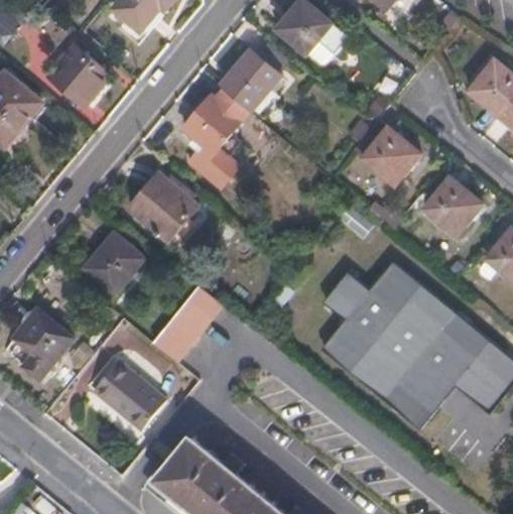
[(2,0),(0,2),(0,22),(12,32),(25,16),(5,0),(2,0)]
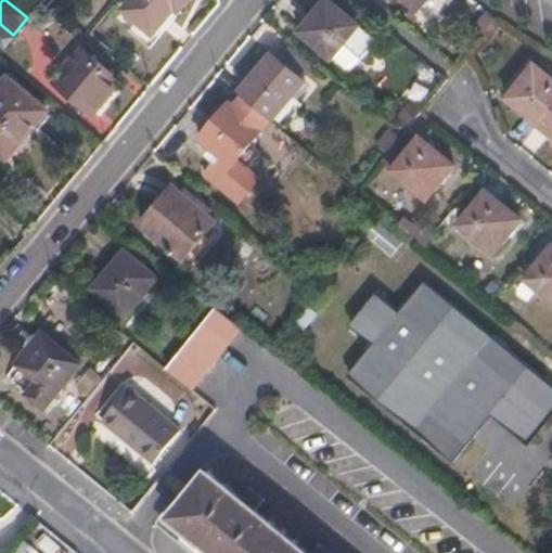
[(128,0),(120,10),(150,35),(171,9),(175,12),(184,0),(128,0)]
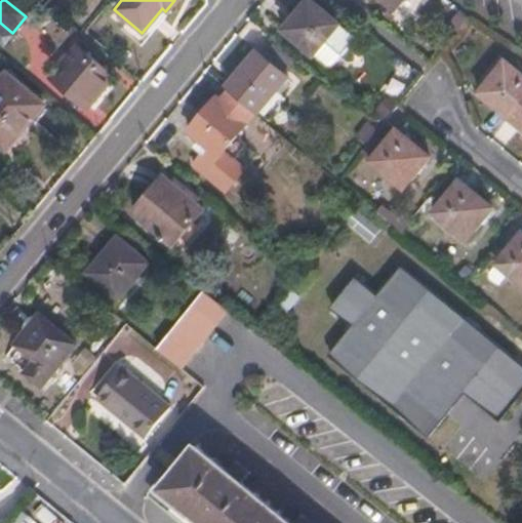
[(280,30),(311,55),(322,41),(338,54),(353,36),(309,0),(305,0),(280,30)]
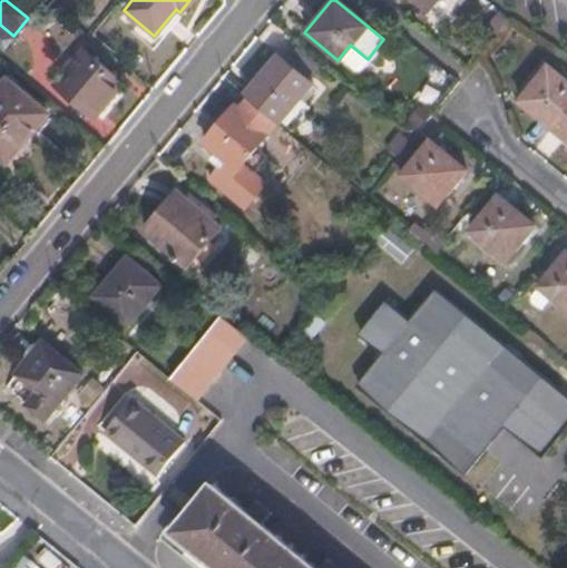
[(412,0),(426,11),(434,0),(412,0)]
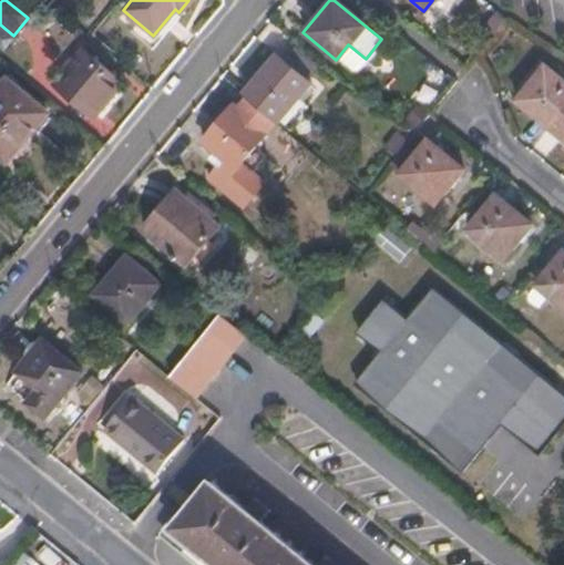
[(291,44),(279,59),(301,78),(314,62),(291,44)]
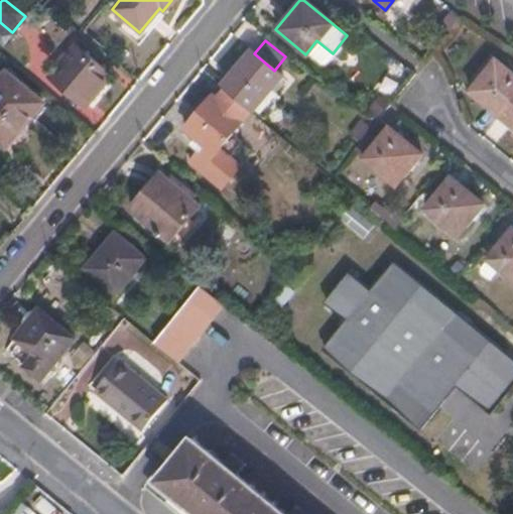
[(316,40),(305,54),(321,68),(333,53),(316,40)]
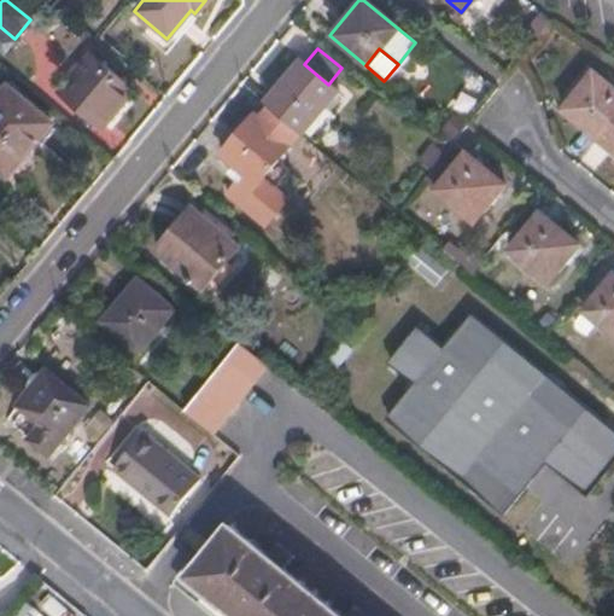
[(100,128),(132,89),(88,54),(57,92),(100,128)]
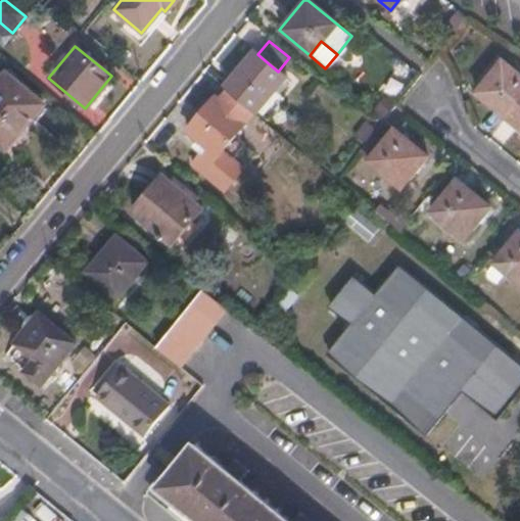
[(251,112),(253,113),(284,77),(278,72),(257,54),(252,50),(221,87),(225,90),(251,112)]
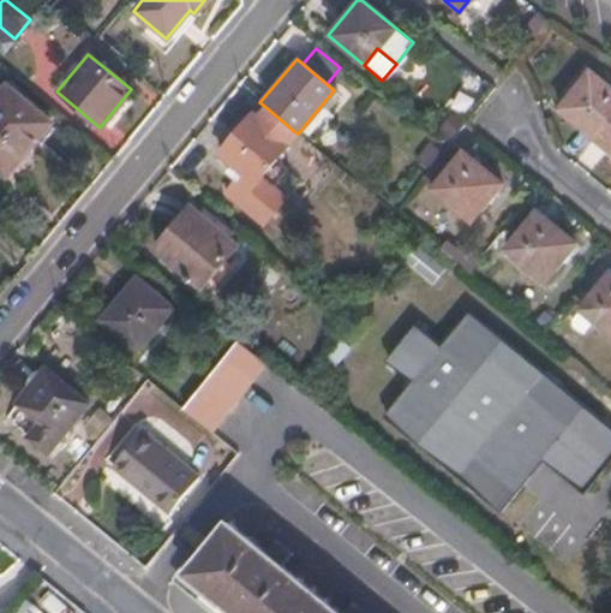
[(591,137),(610,111),(610,87),(587,69),(555,108),(591,137)]
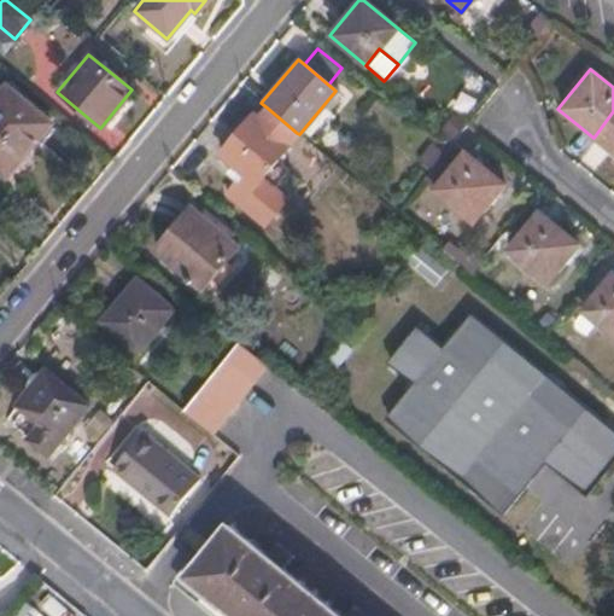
[(0,173),(5,176),(48,123),(4,86),(0,91),(0,173)]
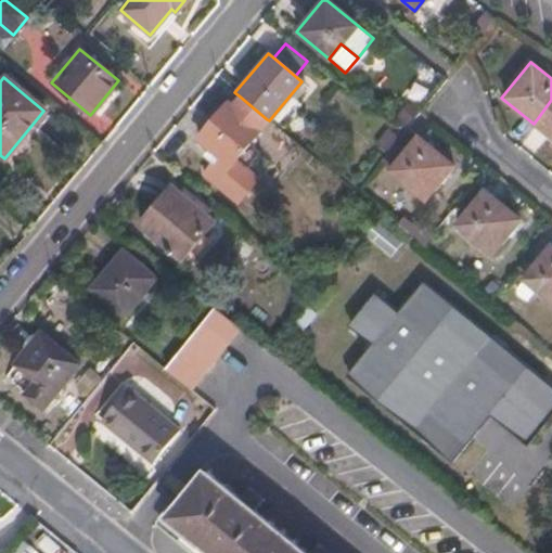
[(235,158),(267,119),(239,95),(232,102),(228,99),(196,138),(215,153),(230,165),(235,158)]
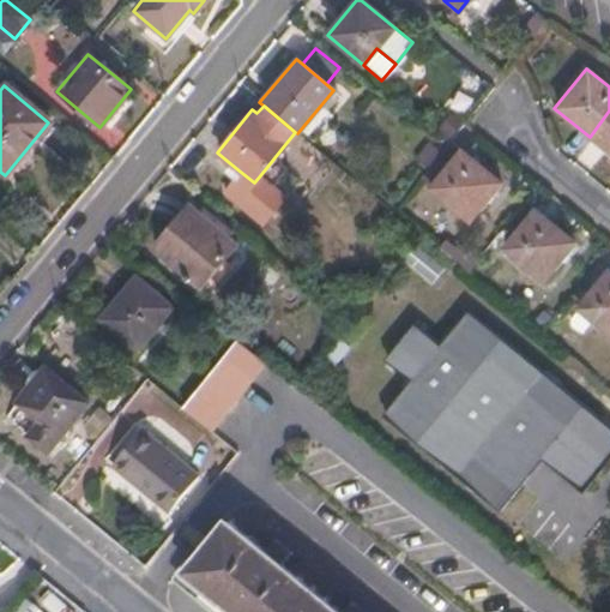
[(609,111),(590,137),(609,153),(609,111)]
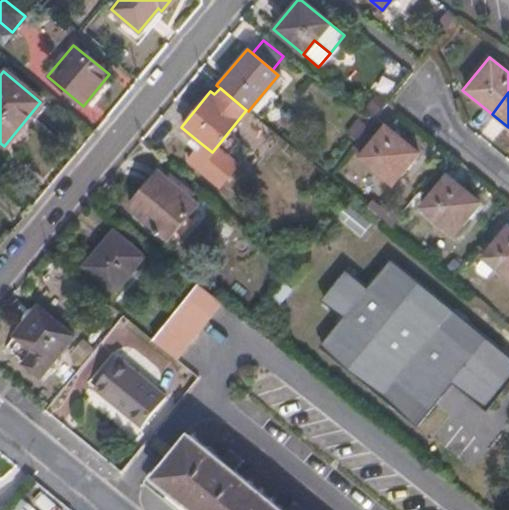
[(368,125),(348,149),(390,183),(402,167),(405,169),(410,163),(407,161),(416,150),(374,117),(368,125)]
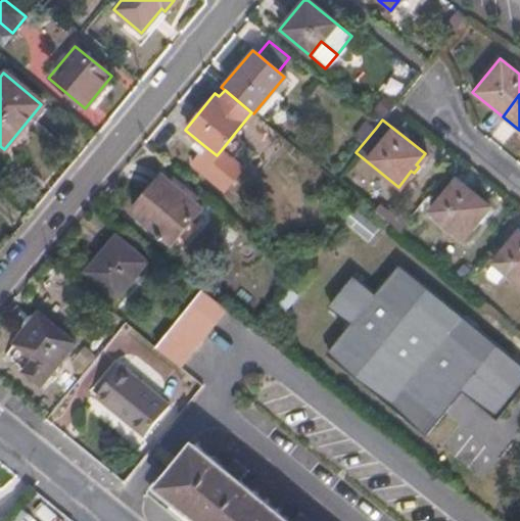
[(217,155),(202,144),(187,163),(222,192),(242,167),(222,149),(217,155)]
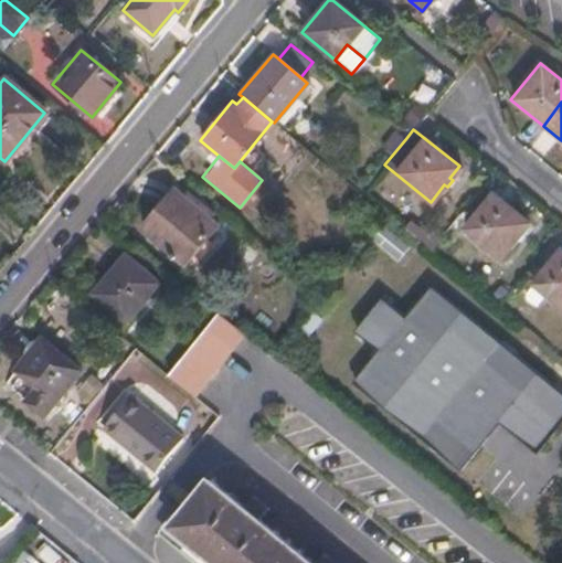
[(183,263),(215,224),(173,189),(140,229),(183,263)]
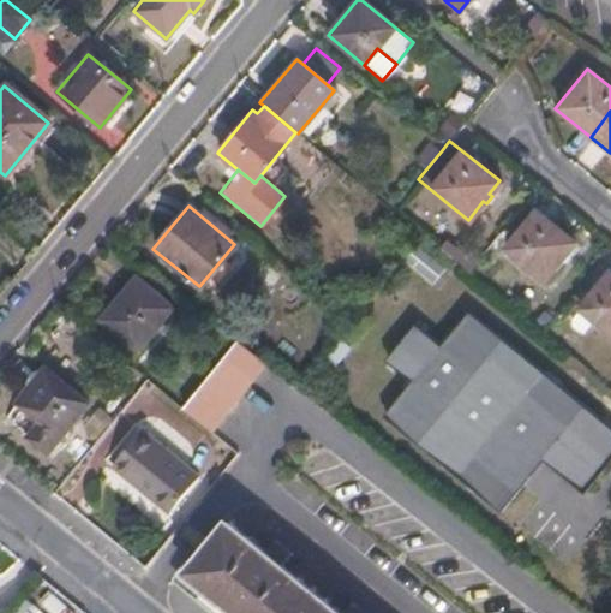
[(503,248),(544,280),(575,242),(533,209),(503,248)]
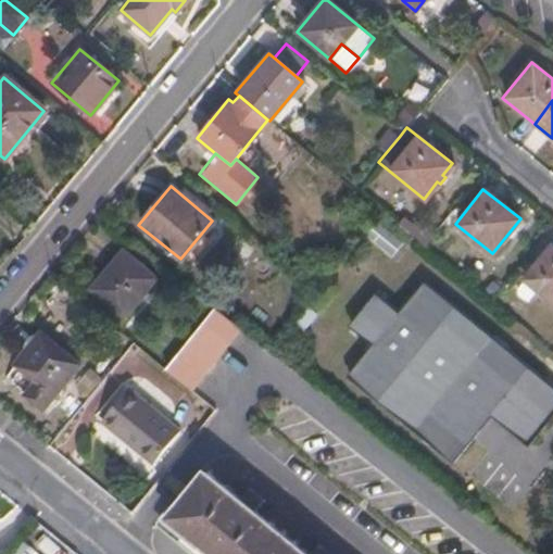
[(523,278),(552,303),(552,246),(550,243),(523,278)]
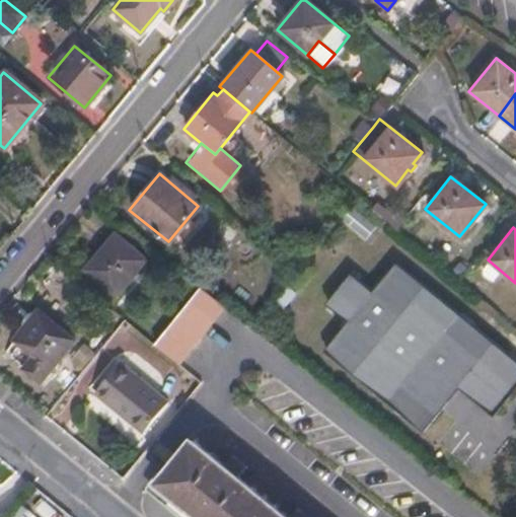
[(114,233),(83,271),(115,295),(144,259),(114,233)]
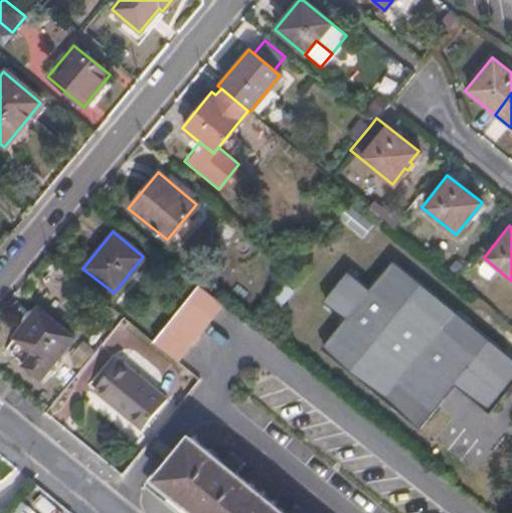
[(417,426),(437,403),(429,396),(446,376),(453,383),(487,410),(511,379),(511,359),(391,262),(367,289),(346,272),(322,301),(344,319),(321,347),(417,426)]
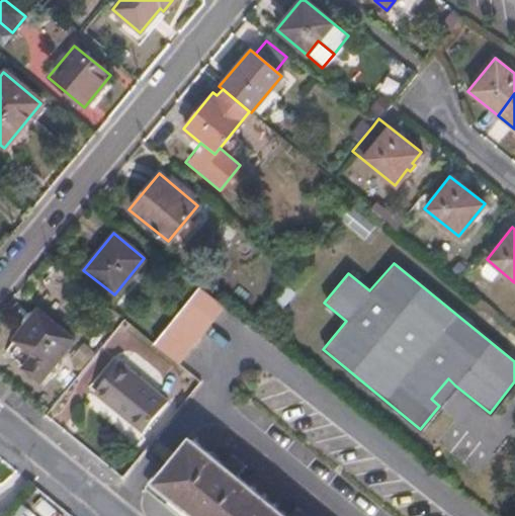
[(153,344),(177,364),(224,306),(199,286),(153,344)]
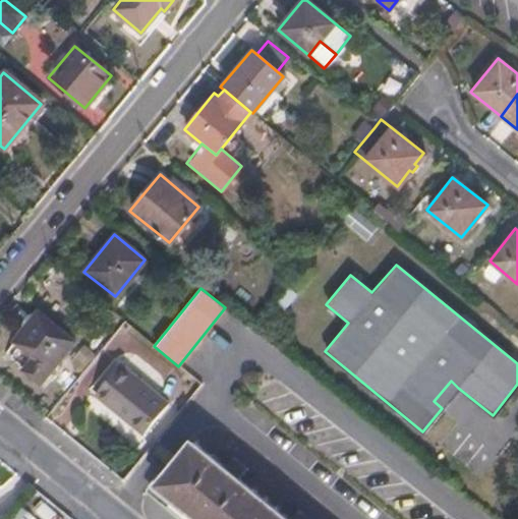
[(18,345),(8,357),(40,384),(73,341),(37,311),(13,341),(18,345)]
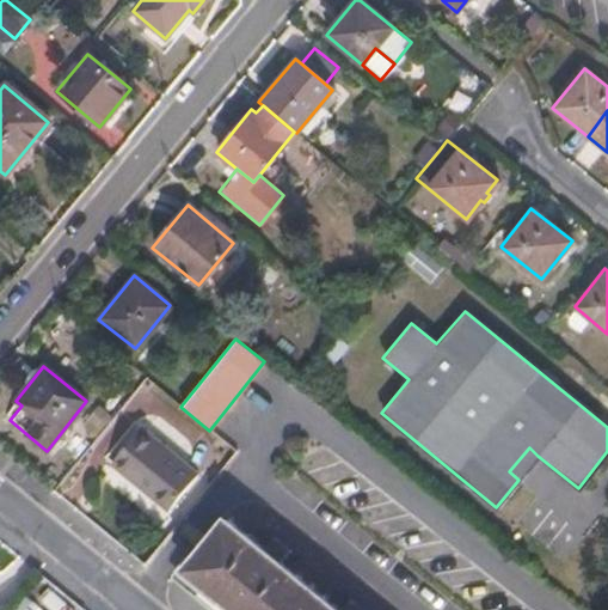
[(139,427),(109,463),(166,510),(196,473),(139,427)]
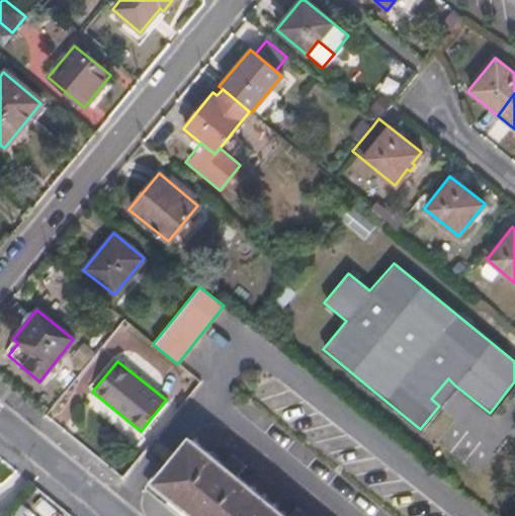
[(431,399),(439,406),(455,385),(448,378),(431,399)]
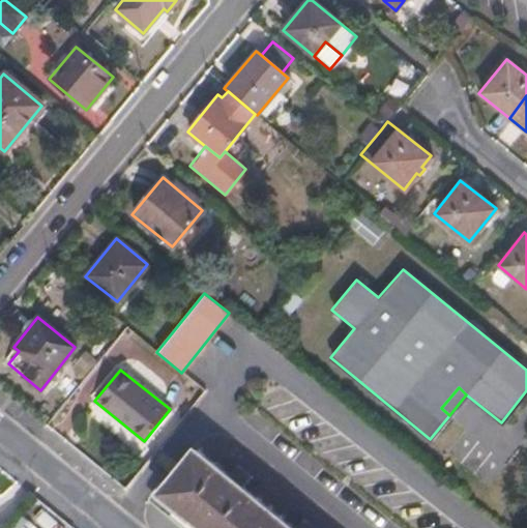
[(306,527),(299,522),(293,527),(290,527),(239,486),(245,478),(232,467),(226,474),(196,450),(160,492),(204,527),(306,527)]
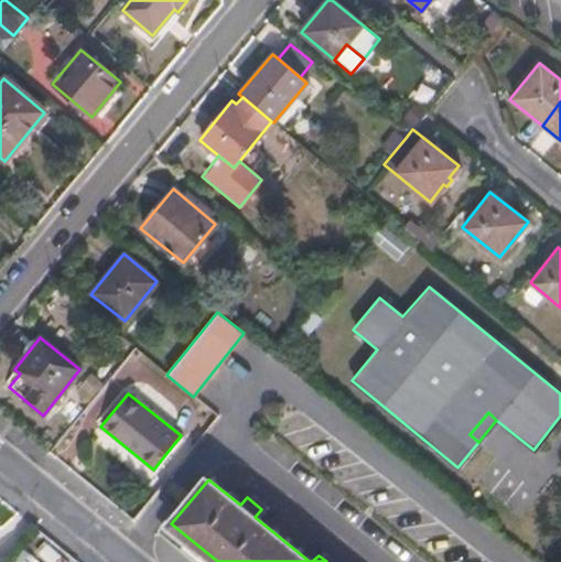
All buildings are outlined.
